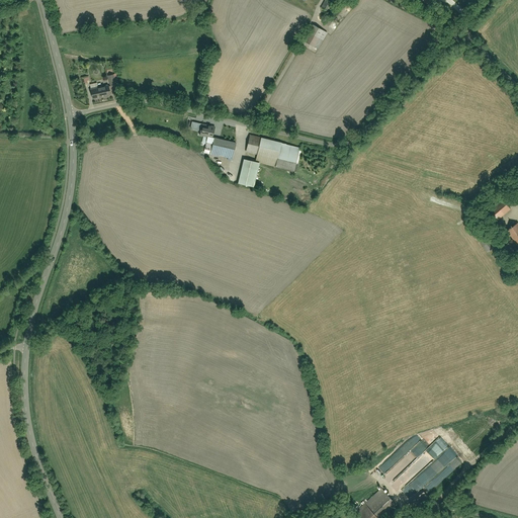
[(352,5),(346,12),(348,13),(354,7),(352,5)]
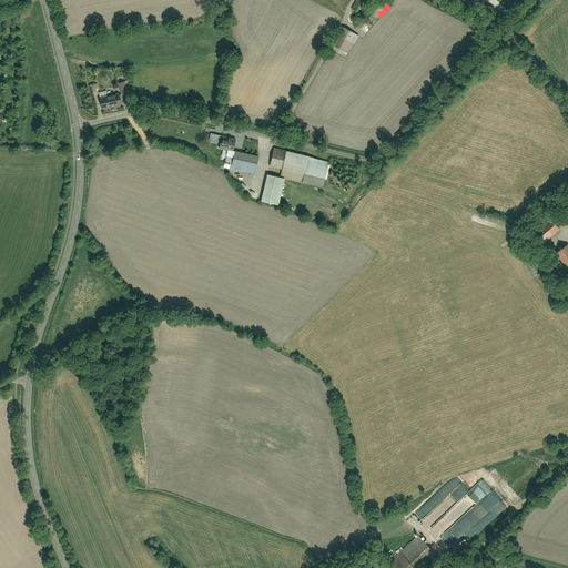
[(357,36),(344,28),(333,46),(347,53),(357,36)]
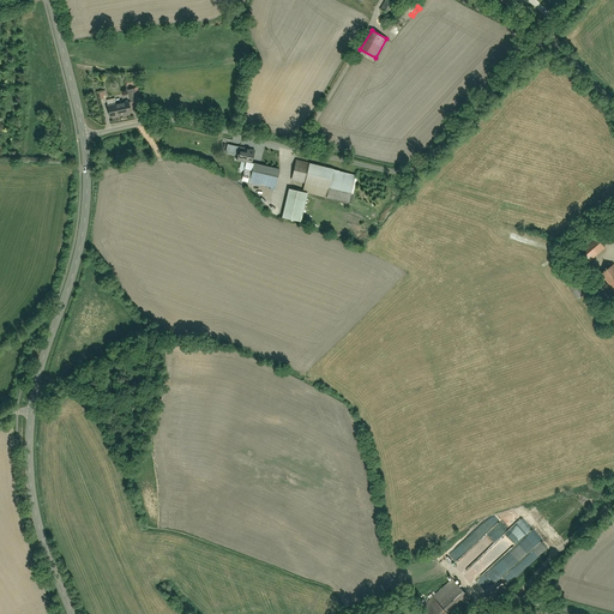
[(138,88),(131,89),(134,101),(140,100),(138,88)]
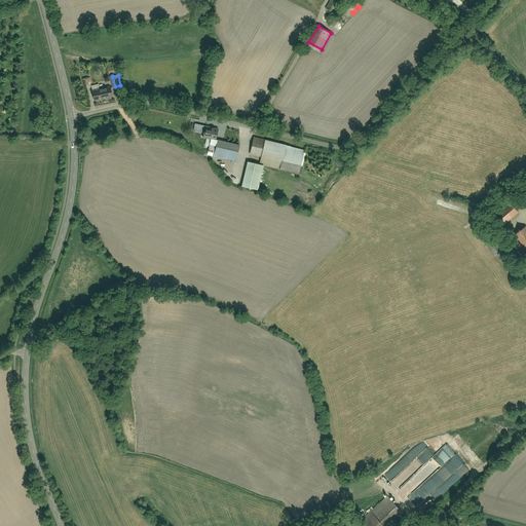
[(113,87),(95,91),(97,101),(115,97),(113,87)]
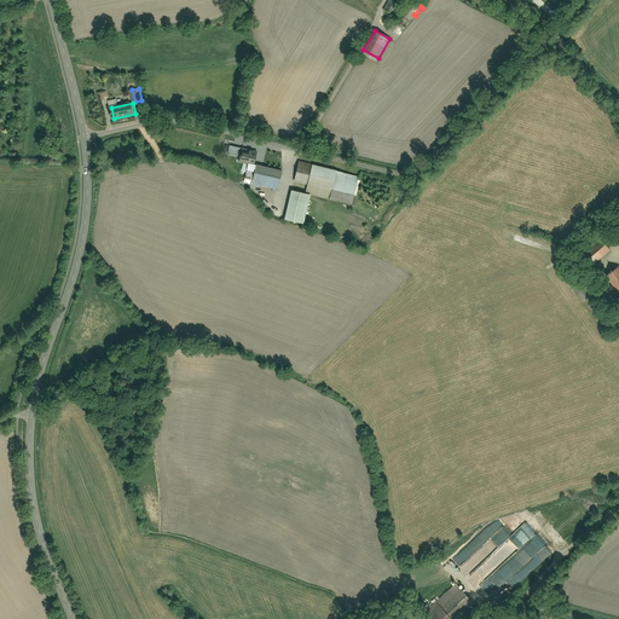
[(252,152),(244,151),(242,161),(252,163),(252,162),(256,163),(259,152),(253,150),(252,152)]
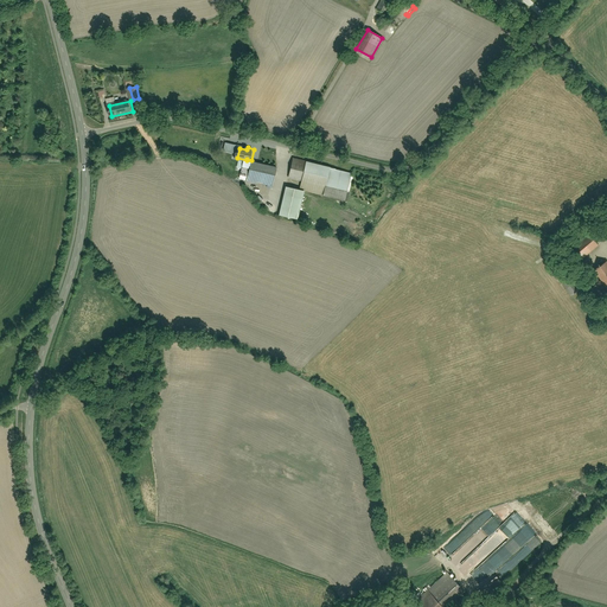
[(352,172),(295,158),(291,178),(302,181),(300,189),(300,190),(306,191),(346,200),(352,172)]
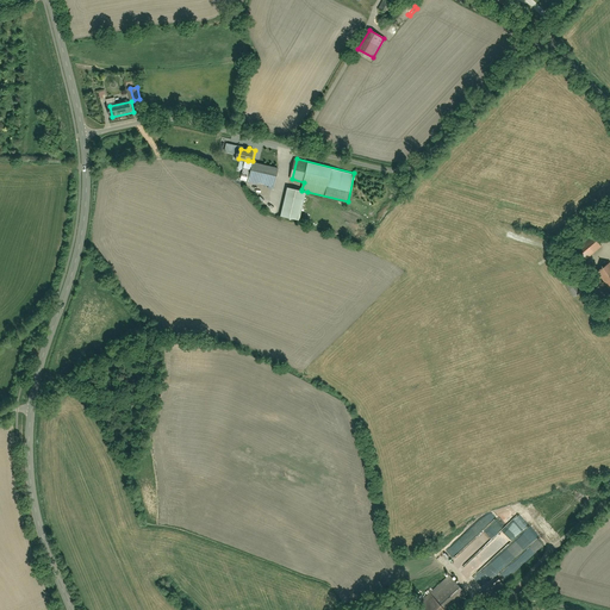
[(253,161),(248,160),(248,161),(243,180),(275,188),(280,168),(253,161)]
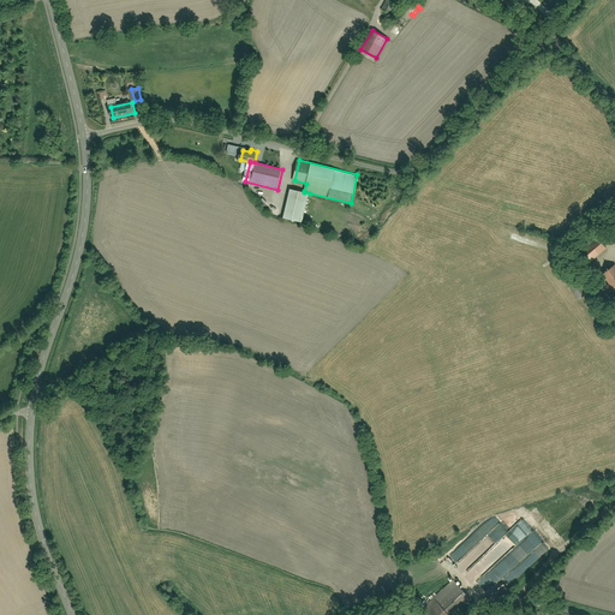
[(304,191),(292,189),(285,218),(304,222),(310,193),(304,192),(304,191)]
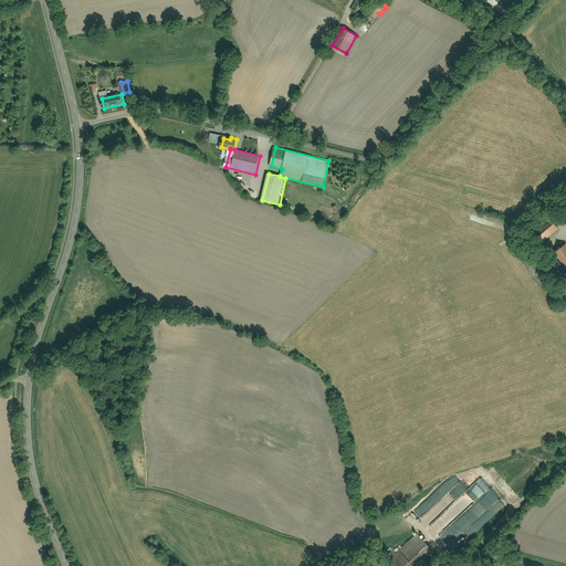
[(548,220),(532,233),(540,243),(557,230),(548,220)]
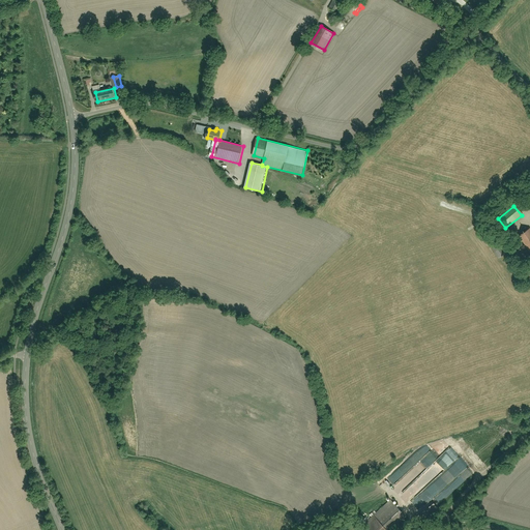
[(529,230),(529,229),(519,236),(529,252),(529,230)]
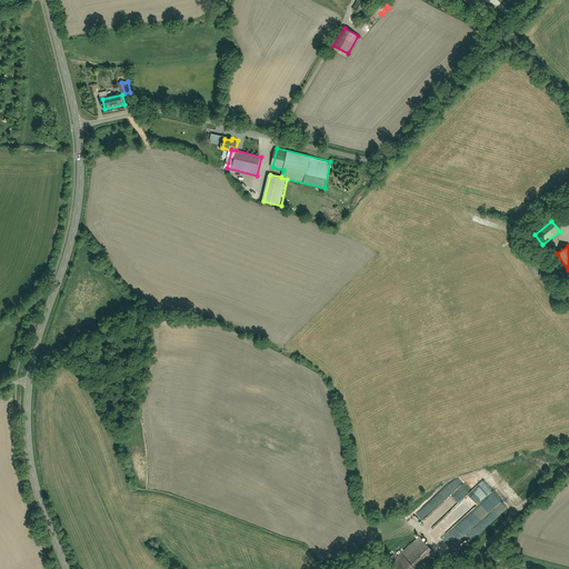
[(462,486),(425,520),(437,533),(448,523),(447,523),(442,519),(459,505),(453,510),(461,518),(480,501),(471,492),(470,493),(462,486)]
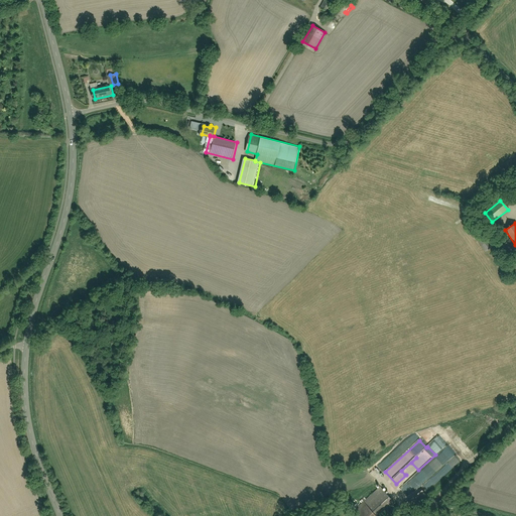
[(438,454),(446,463),(457,454),(447,443),(438,454)]
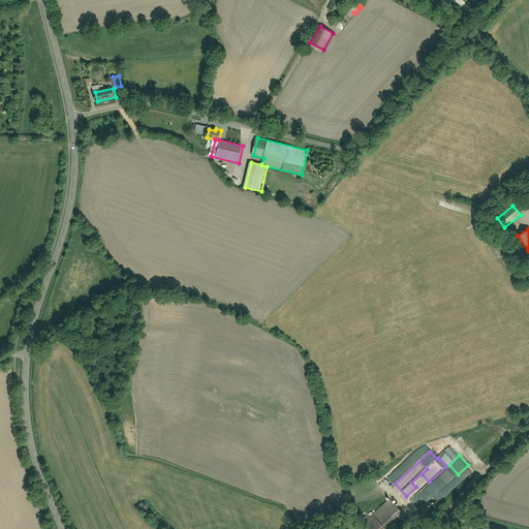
[(390,499),(362,524),(366,528),(381,528),(401,512),(390,499)]
